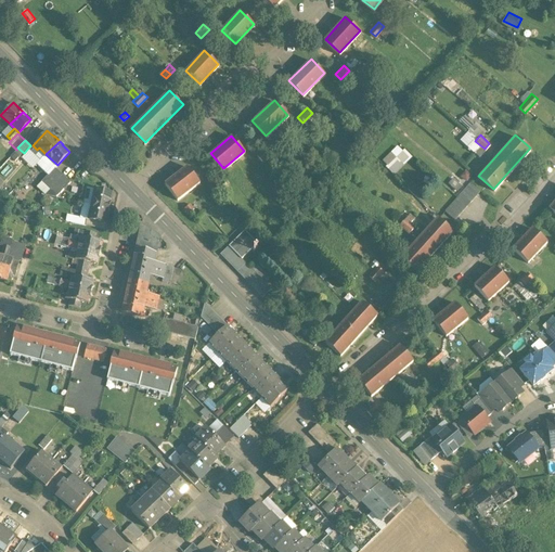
[(383,157),(396,170),(413,154),(400,141),(383,157)]
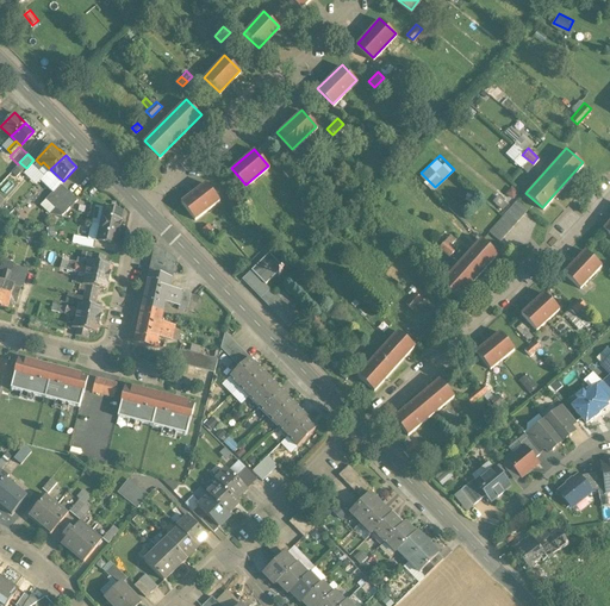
[(274,161),(282,169),(287,164),(280,156),(274,161)]
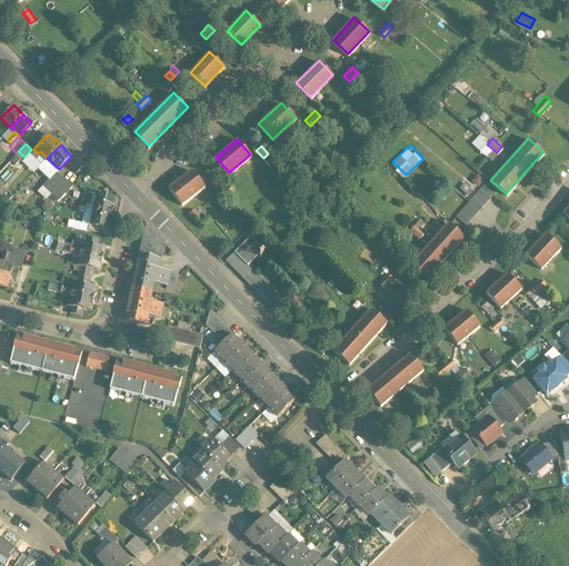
[(279,154),(273,148),(269,152),(275,158),(279,154)]
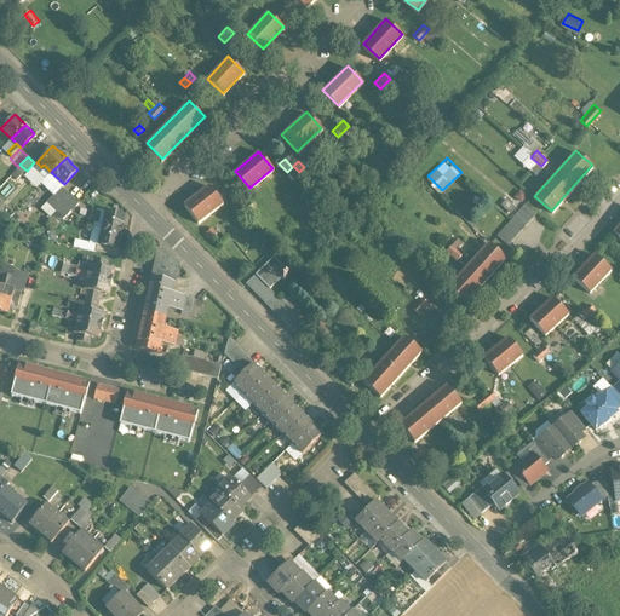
[(298,173),(292,167),(287,172),(293,178),(298,173)]
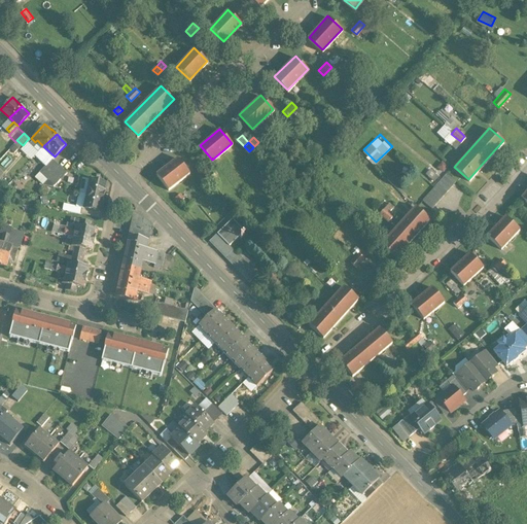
[(39,151),(31,144),(26,149),(35,156),(38,152),(39,151)]
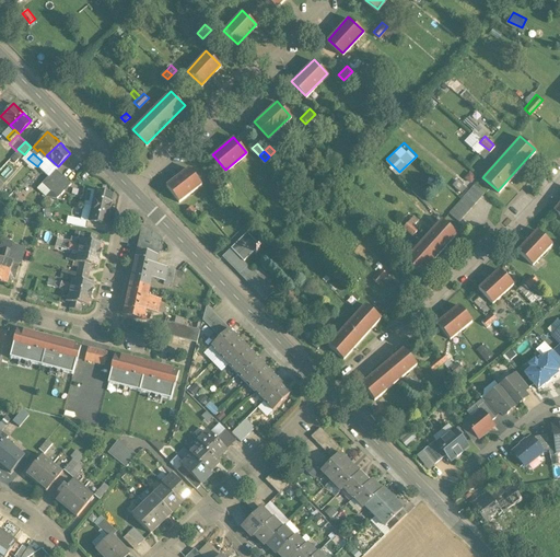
[(51,171),(41,162),(37,166),(47,175),(51,171)]
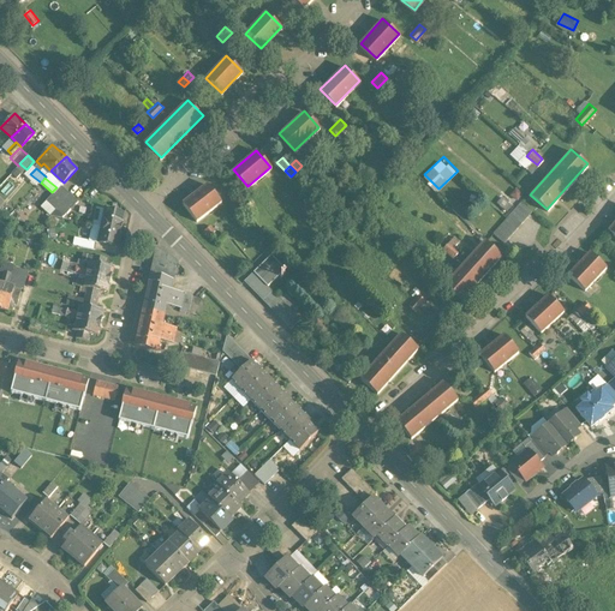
[(52,192),(46,198),(55,208),(57,207),(70,192),(60,184),(57,187),(52,192)]
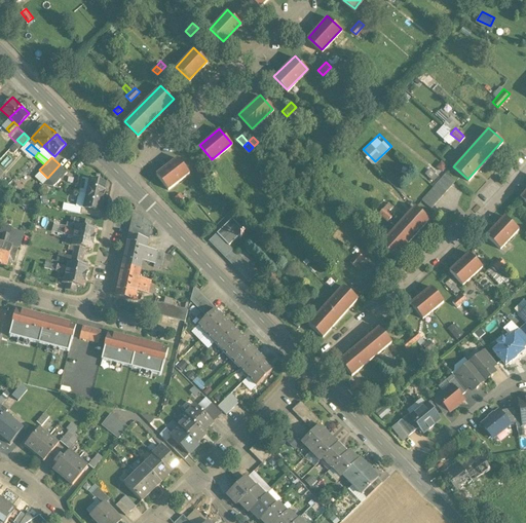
[(179,157),(157,174),(170,188),(190,173),(179,157)]
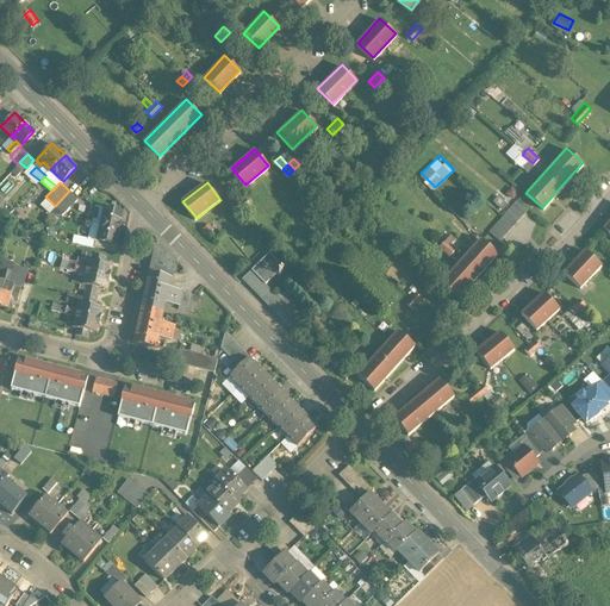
[(69,191),(56,205),(63,212),(76,198),(69,191)]
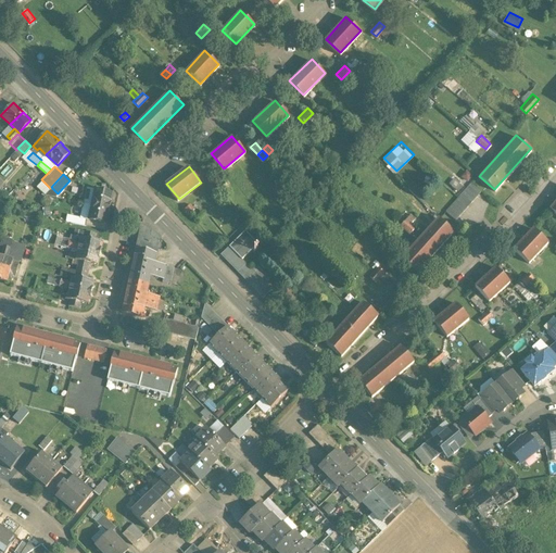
[(224,180),(214,188),(219,195),(229,186),(224,180)]
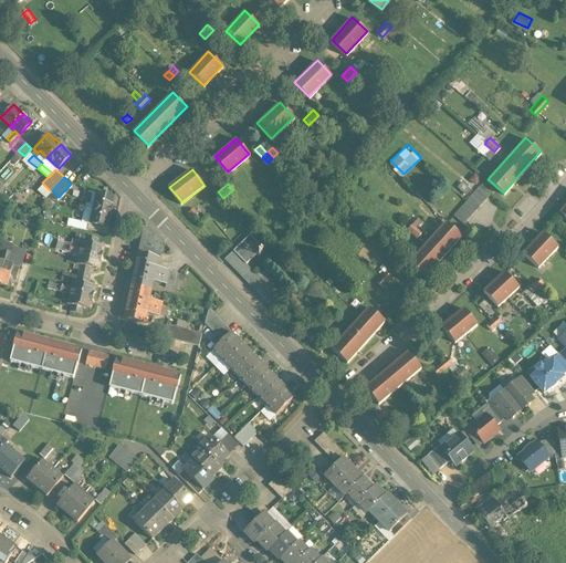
[(479,185),(453,214),(463,222),(489,194),(479,185)]
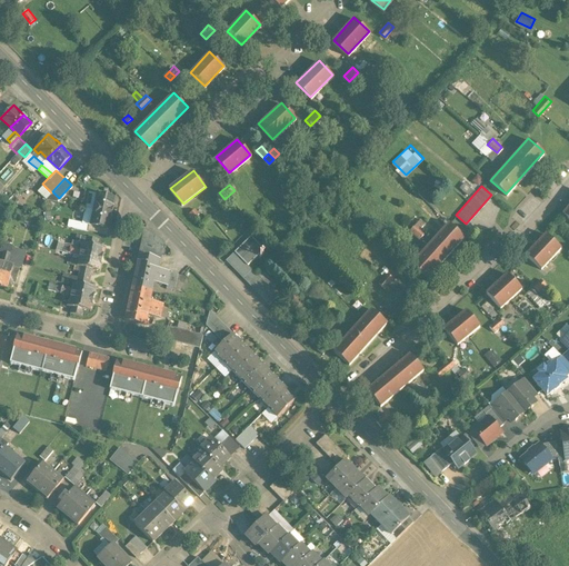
[(115,196),(97,192),(96,196),(93,207),(111,211),(115,196)]
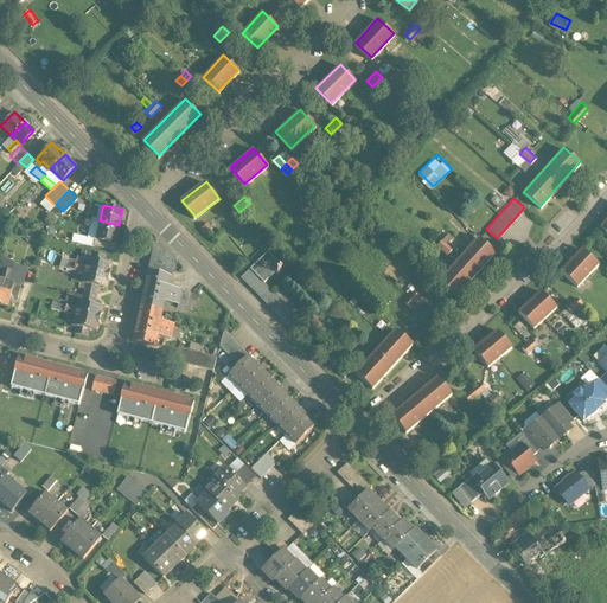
[(119,225),(100,220),(96,236),(96,238),(115,242),(119,225)]
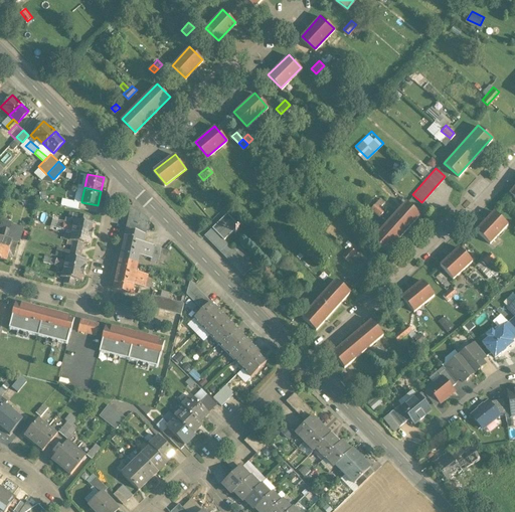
[(177,188),(172,192),(176,197),(181,193),(177,188)]
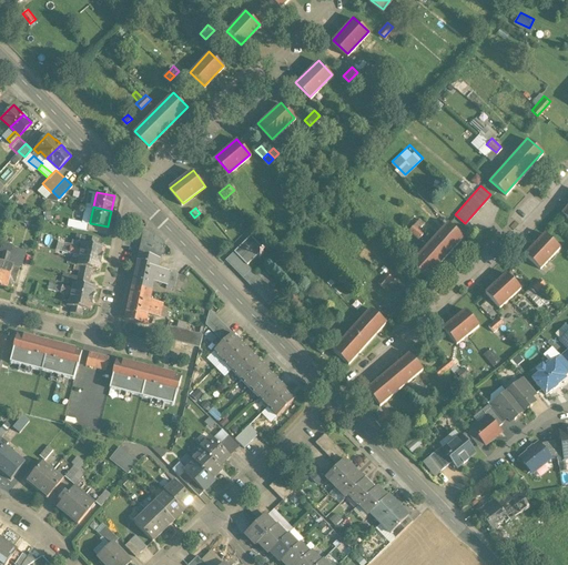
[(90,223),(90,221),(79,219),(77,226),(89,229),(90,223)]
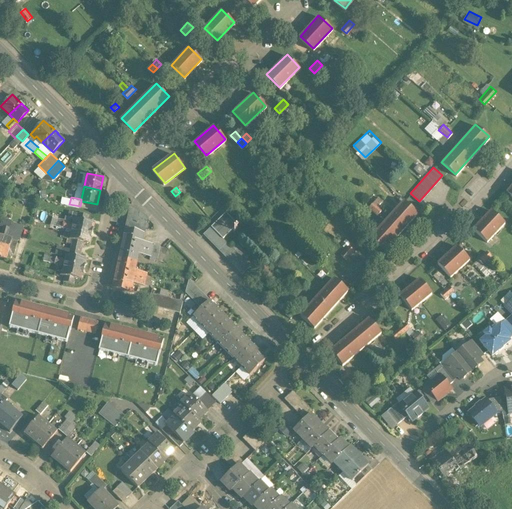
[(404,200),(370,237),(383,249),(417,212),(404,200)]
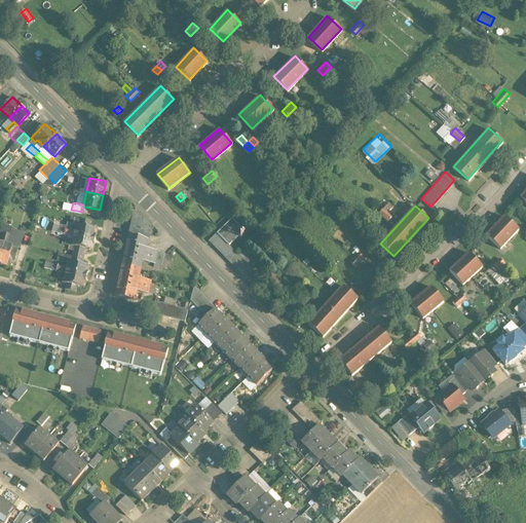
[(69,209),(60,207),(58,213),(67,215),(69,209)]
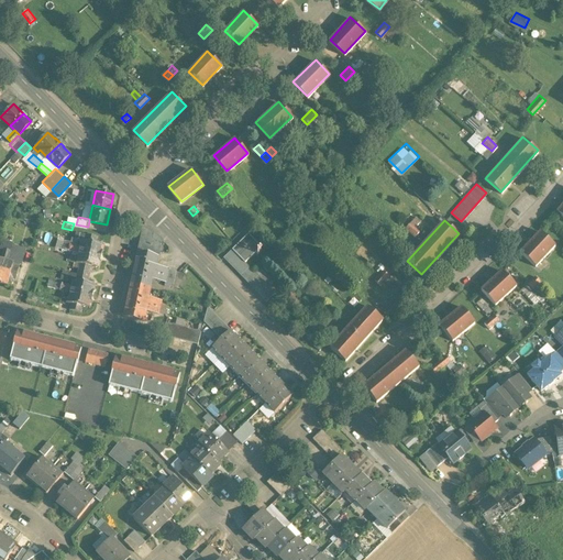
[(420,230),(411,221),(406,227),(415,235),(420,230)]
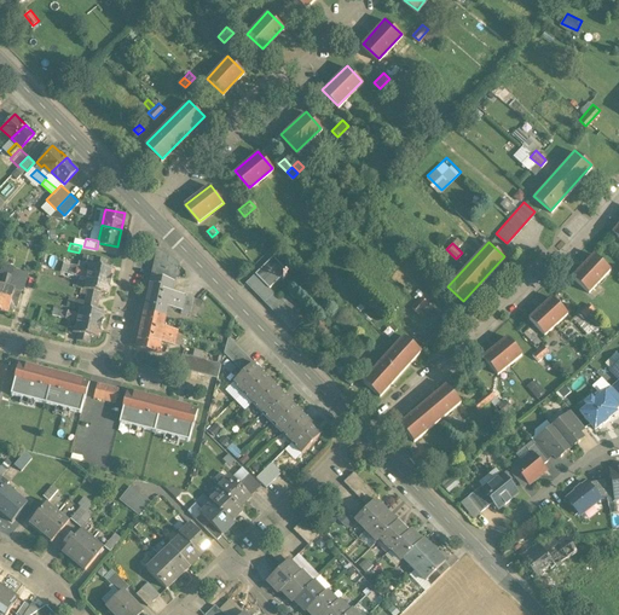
[(167,251),(157,247),(154,266),(166,268),(167,266),(175,268),(177,262),(171,255),(167,251)]
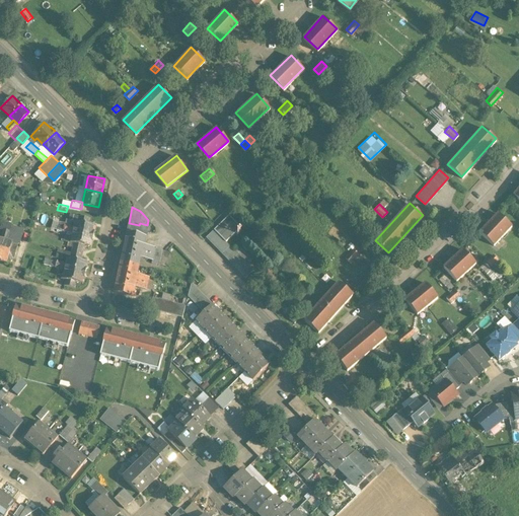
[(498,212),(479,231),(494,244),(511,225),(498,212)]
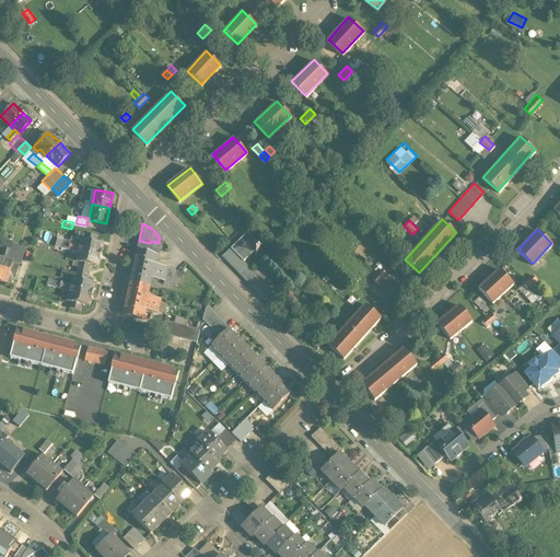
[(246,231),(231,246),(243,259),(259,244),(246,231)]
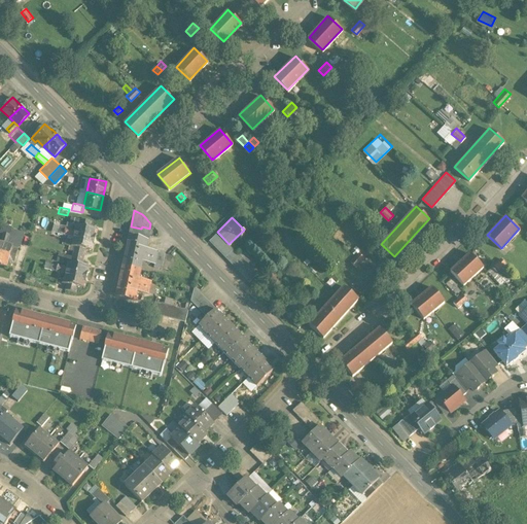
[(78,224),(75,223),(74,229),(65,226),(63,233),(73,236),(71,245),(73,245),(72,251),(83,253),(84,248),(92,249),(96,229),(94,228),(95,224),(90,223),(91,221),(79,218),(78,224)]
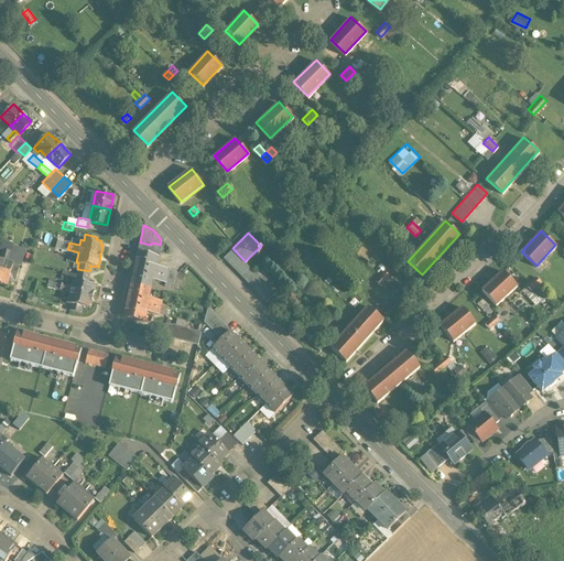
[(151,245),(140,243),(139,248),(150,251),(151,245)]
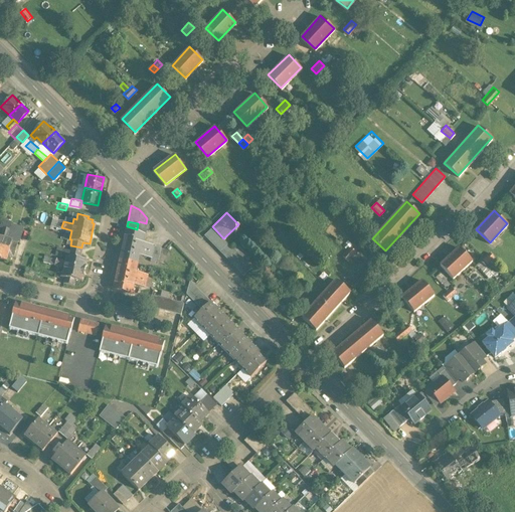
[(144,233),(146,223),(139,221),(138,223),(137,229),(137,231),(144,233)]
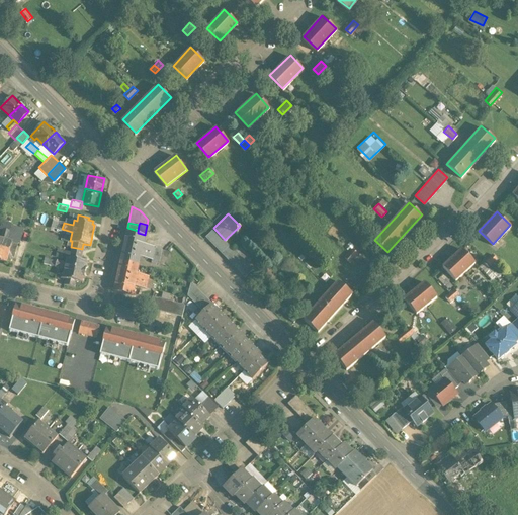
[(0,238),(0,258),(6,260),(6,259),(10,260),(11,255),(13,256),(16,245),(10,243),(11,241),(6,240),(9,230),(3,228),(0,238)]
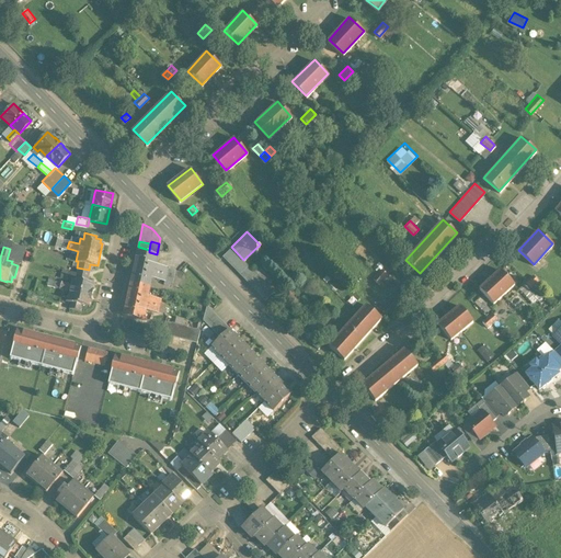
[(149,250),(138,247),(130,282),(150,286),(152,277),(155,264),(157,254),(149,252),(149,250)]
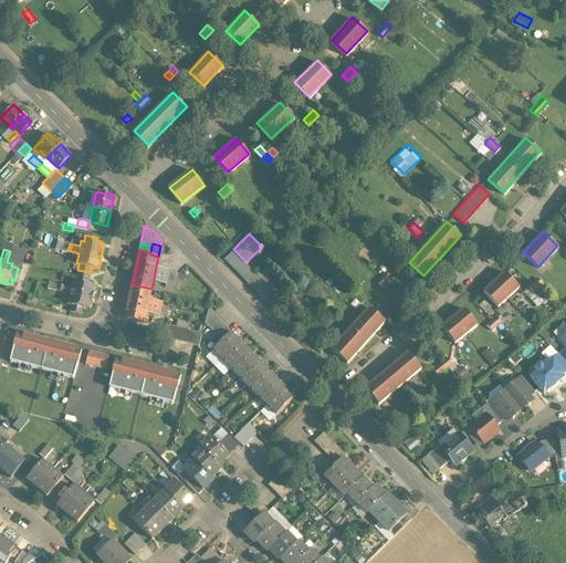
[(245,262),(233,249),(224,257),(242,274),(250,267),(245,262)]
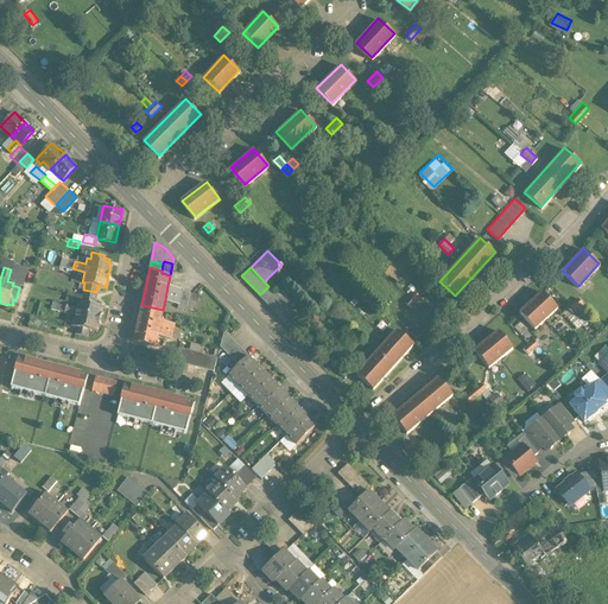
[(23,273),(11,269),(7,281),(13,283),(12,285),(19,287),(23,273)]
